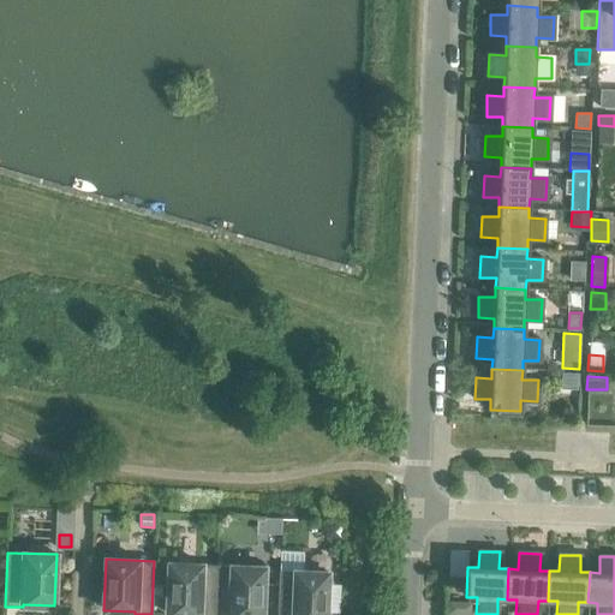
[(214,614),(216,565),(169,563),(168,579),(168,592),(167,614),(178,614),(214,614)]
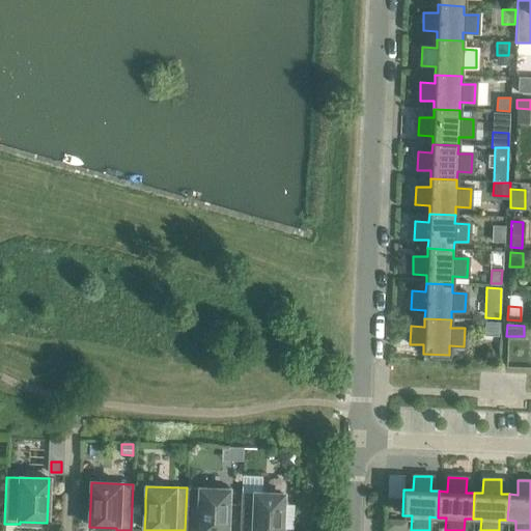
[(187,487),(185,530),(225,530),(228,490),(187,487)]
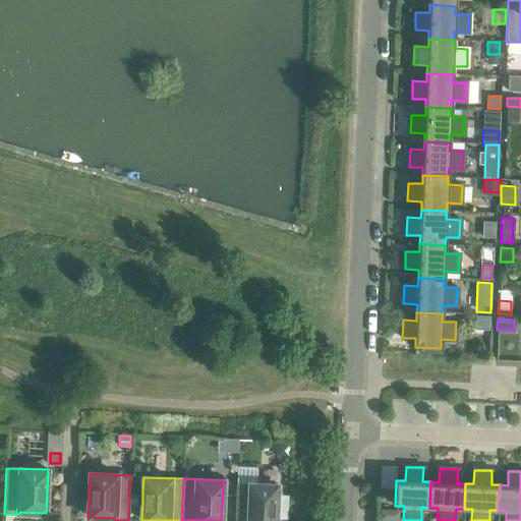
[(275,520),(277,484),(236,483),(234,520),(275,520)]
